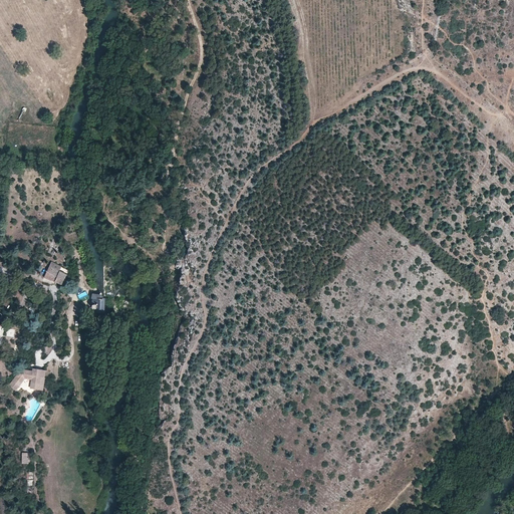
[(51,262),(49,266),(59,271),(62,266),(51,262)]
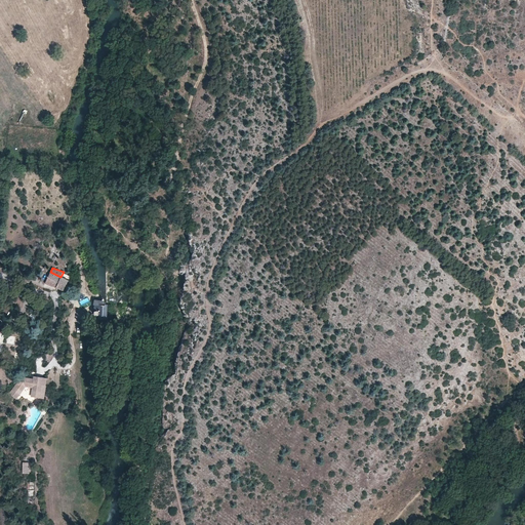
[(63,290),(64,289),(67,281),(68,280),(61,277),(50,272),(45,283),(63,290)]
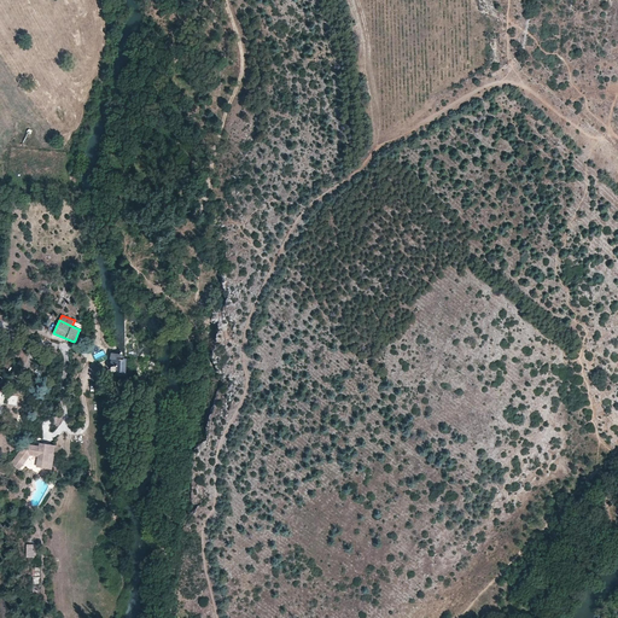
[(118,356),(112,356),(112,359),(111,371),(117,371),(117,372),(123,372),(124,360),(124,356),(118,356)]
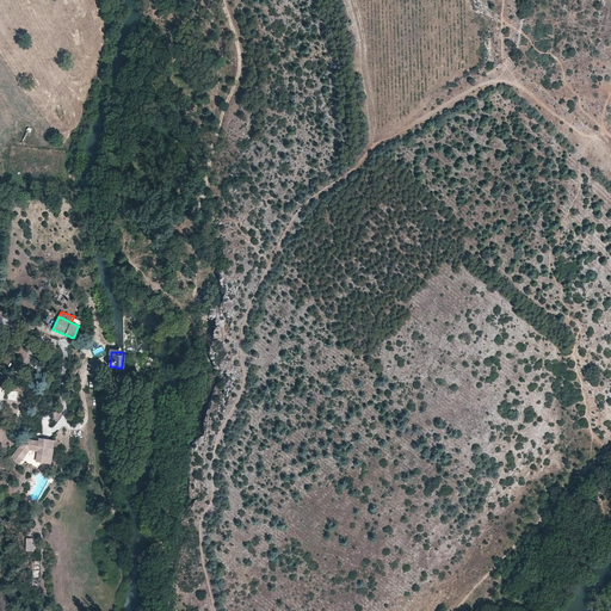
[(53,450),(54,440),(39,438),(38,442),(24,439),(11,456),(22,462),(30,450),(37,452),(36,462),(50,464),(53,450)]
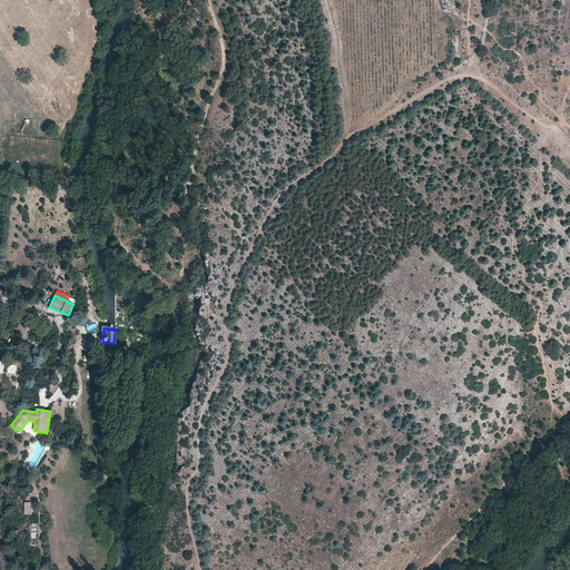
[(38,524),(29,524),(30,548),(39,548),(38,524)]
